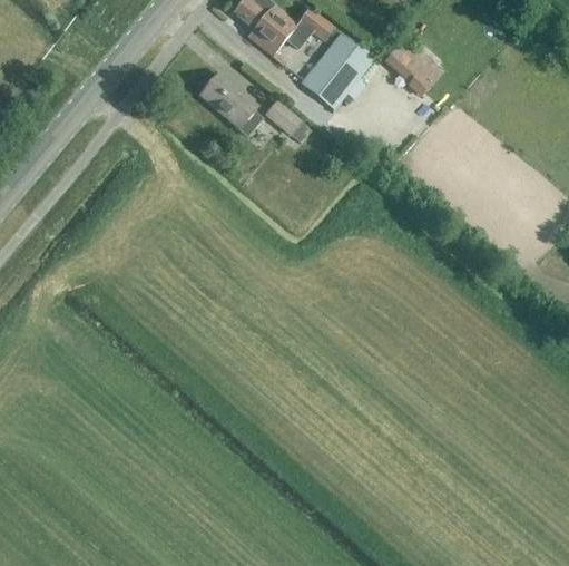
[(244,0),(234,12),(254,29),(248,36),(266,50),(273,56),(277,50),(286,40),(298,50),(314,31),(325,39),(335,26),(311,7),(296,25),(274,6),(275,5),(268,0),(254,0),(252,2),(248,0),(244,0)]
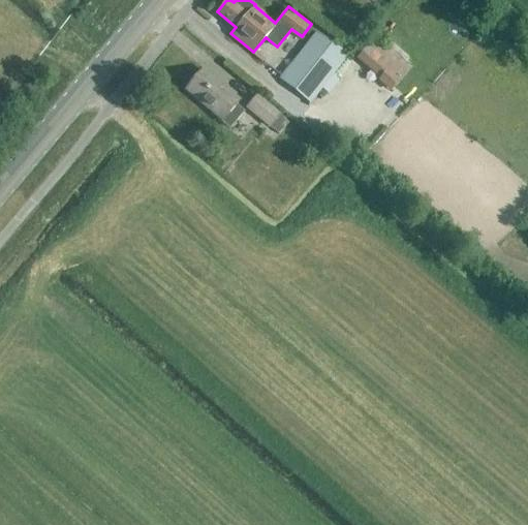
[(279,76),(311,101),(348,54),(316,29),(279,76)]
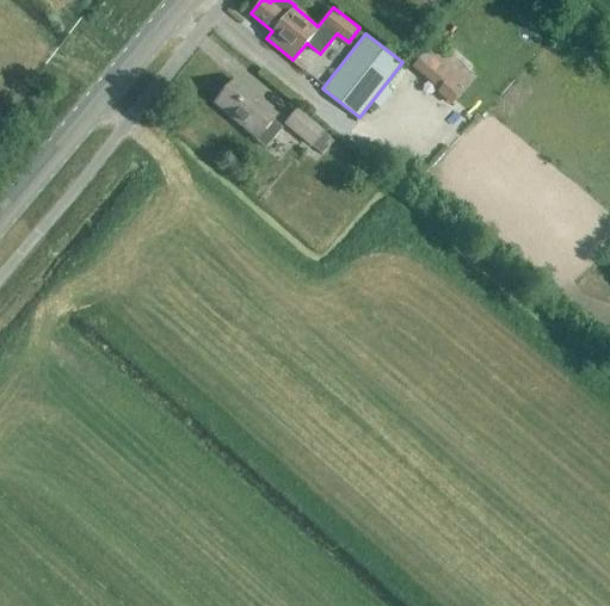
[(475,75),(433,39),(411,65),(438,88),(436,91),(451,104),(475,75)]
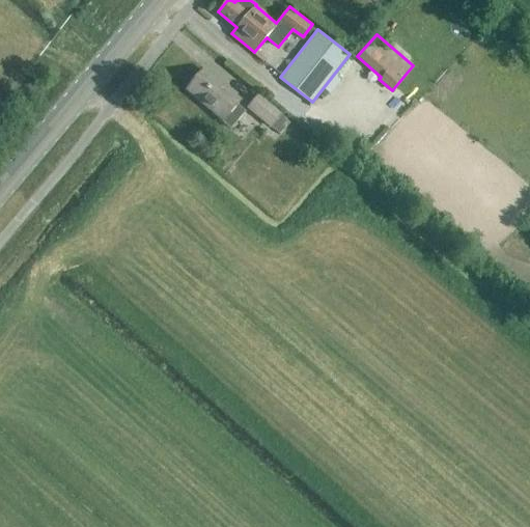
[(230,127),(245,110),(236,104),(241,100),(203,67),(187,88),(223,119),(222,120),(230,127)]
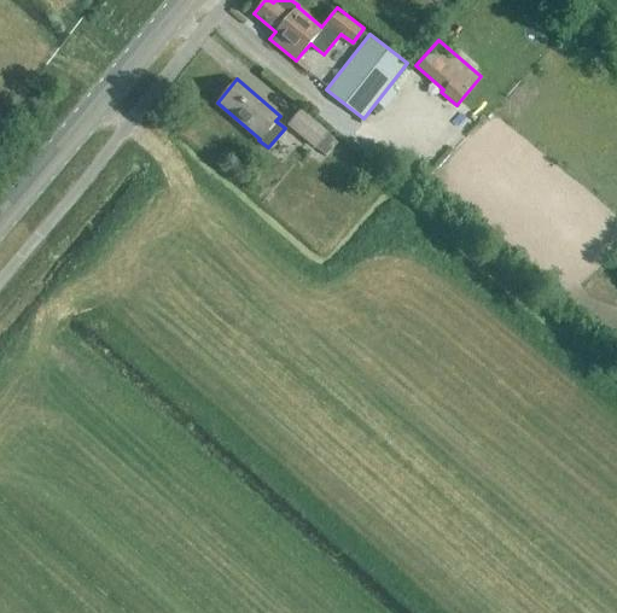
[(326,152),(337,140),(329,132),(329,130),(301,107),(287,123),(315,146),(316,145),(326,152)]
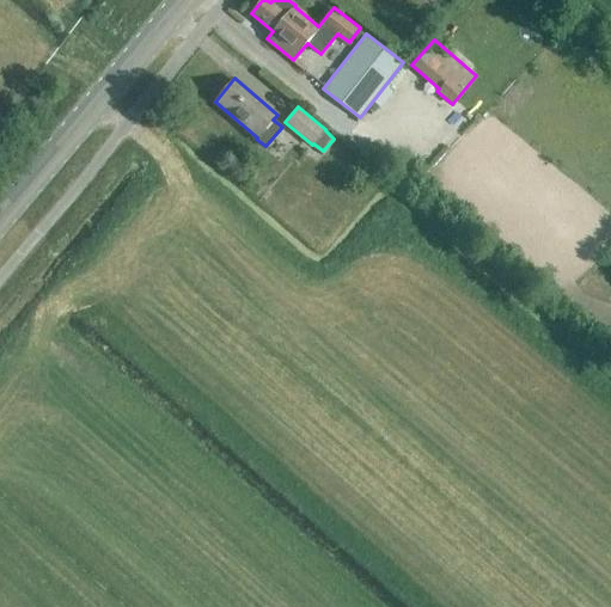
All buildings are outlined.
